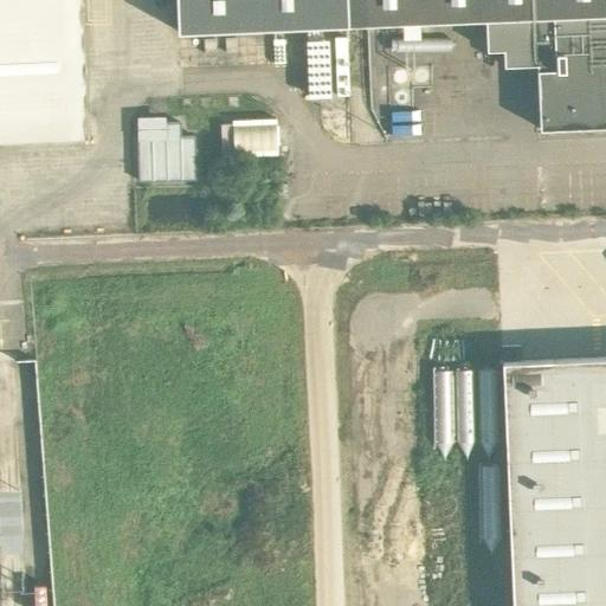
[(0,0),(0,140),(88,137),(82,0),(0,0)]
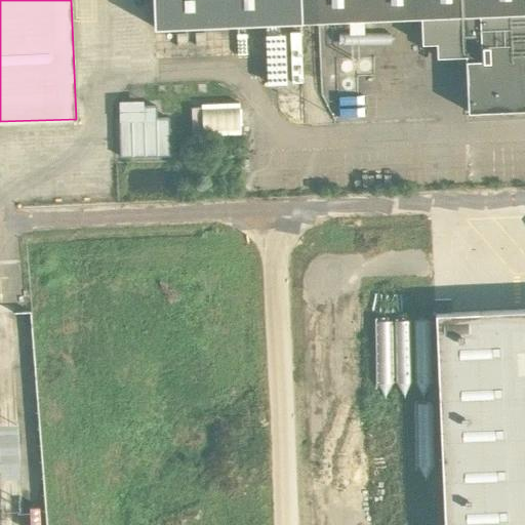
[(351,29),(351,21),(420,17),(420,29),(421,43),(436,43),(437,56),(466,55),(468,111),(524,108),(524,0),(153,0),(155,28),(334,21),(334,30),(351,29)]
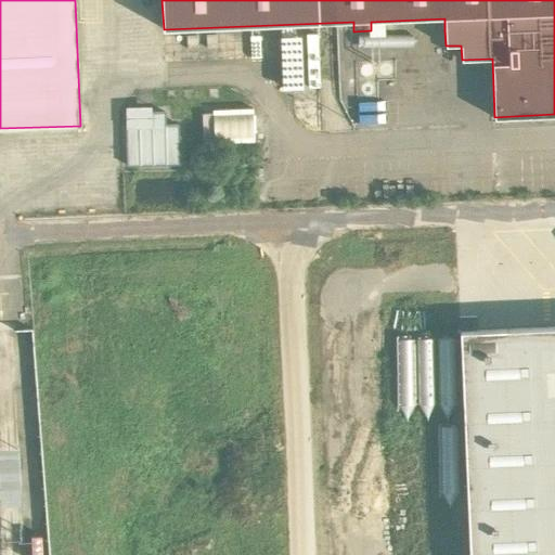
[(319,88),(317,35),(306,36),(308,88),(319,88)]
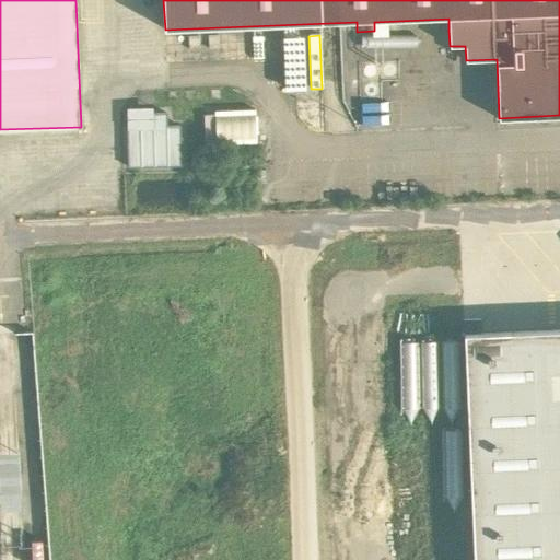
[(128,167),(181,166),(179,126),(166,126),(166,114),(152,114),(152,107),(126,108),(128,167)]
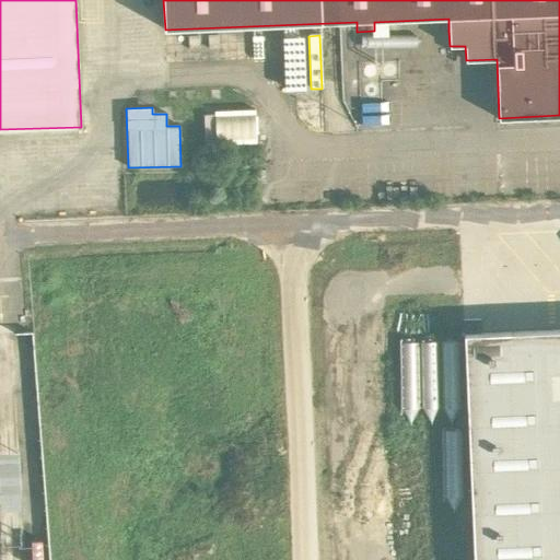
[(205,141),(216,140),(257,139),(255,115),(213,116),(202,117),(205,141)]
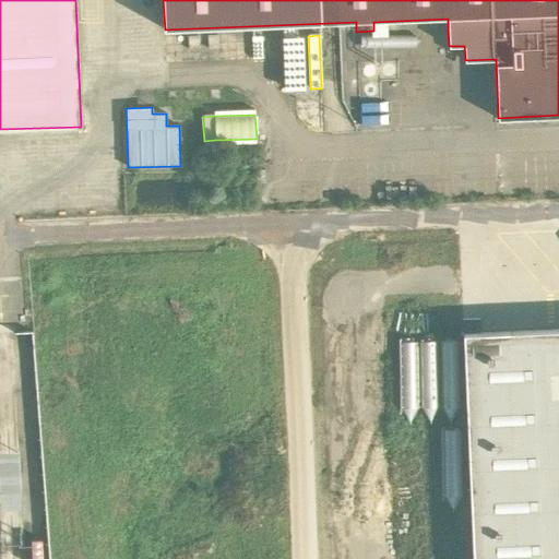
[(491,312),(475,312),(476,322),(491,321),(491,312)]
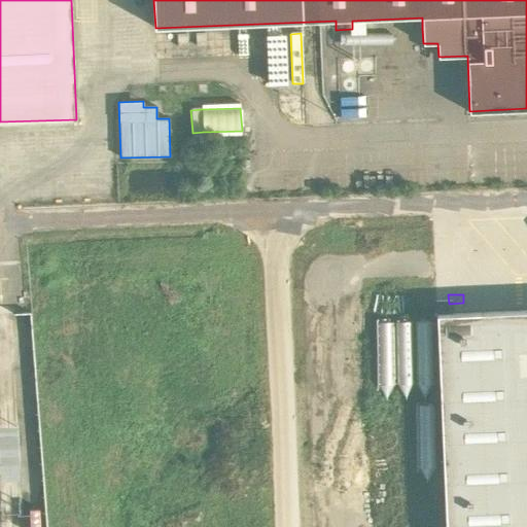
[(446,526),(526,526),(526,311),(436,315),(446,526)]
